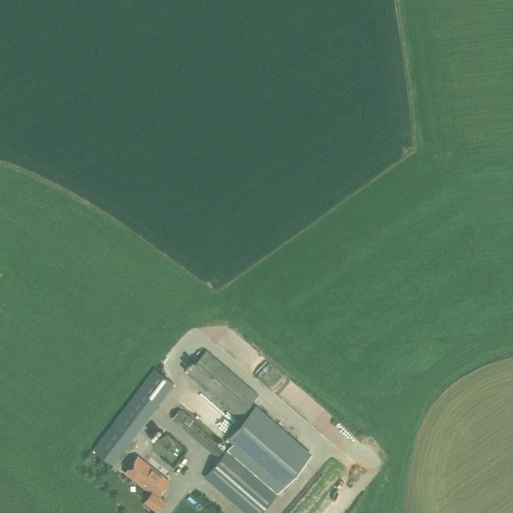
[(238,418),(259,395),(206,351),(186,374),(238,418)]
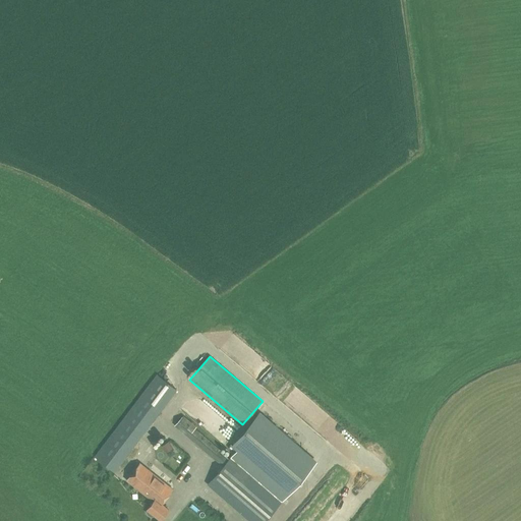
[(114,470),(126,454),(176,389),(157,374),(95,456),(114,470)]
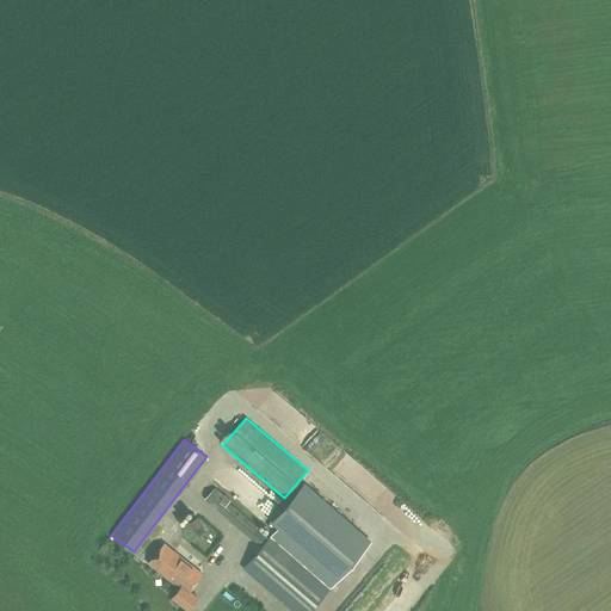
[(259,544),(266,535),(228,504),(230,501),(209,483),(199,495),(259,544)]
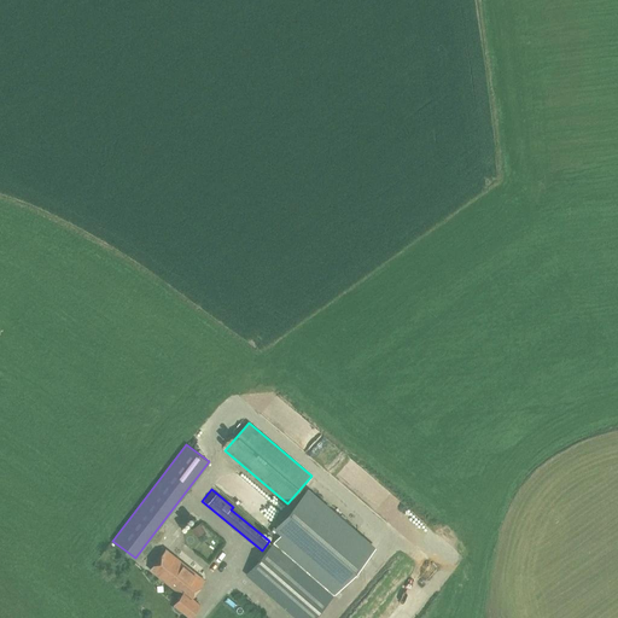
[(310,491),(275,532),(279,536),(281,537),(274,544),(336,599),(378,551),(310,491)]
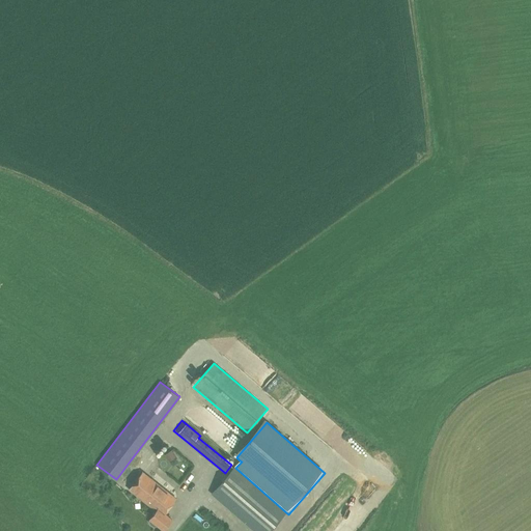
[(252,530),(273,530),(288,514),(235,468),(212,496),(252,530)]
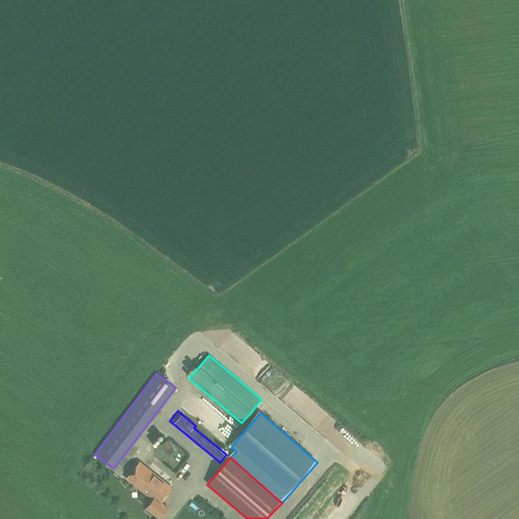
[(171,488),(139,462),(126,478),(152,499),(155,497),(161,502),(171,488)]
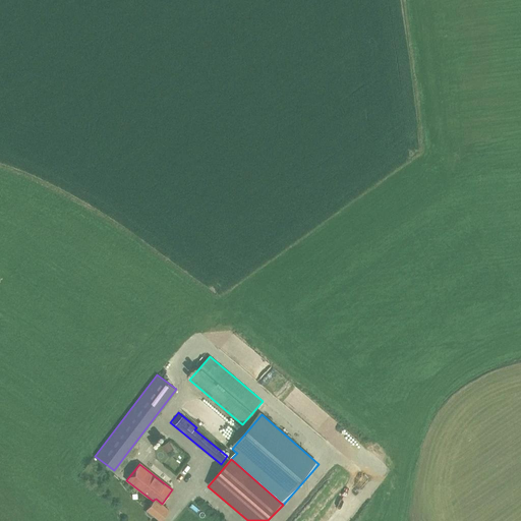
[(156,499),(147,509),(148,510),(147,512),(147,514),(151,517),(153,517),(155,515),(161,520),(169,510),(162,504),(156,499)]
